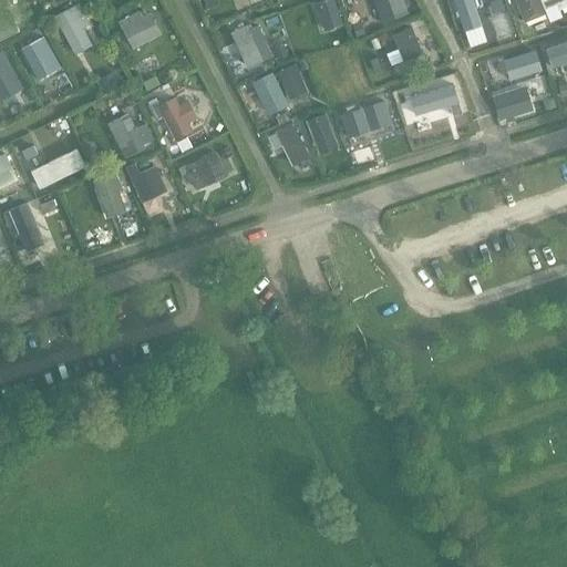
[(326,29),(341,23),(333,0),(326,0),(317,3),(326,29)]
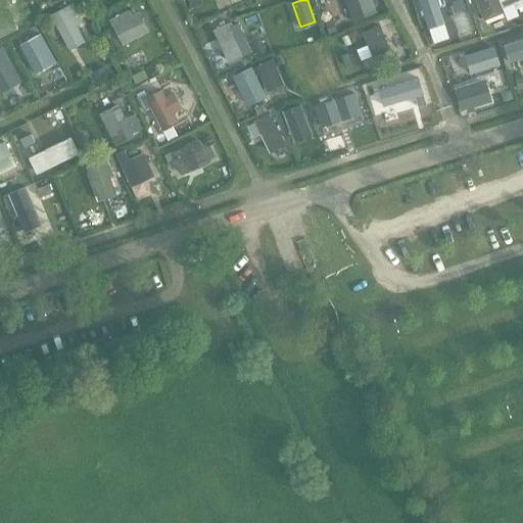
[(374,13),(373,8),(369,0),(343,0),(351,21),(374,13)]
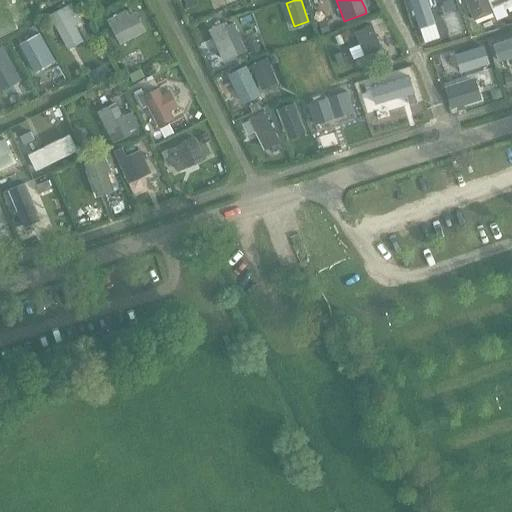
[(464,21),(455,0),(440,0),(437,1),(447,28),(464,21)]
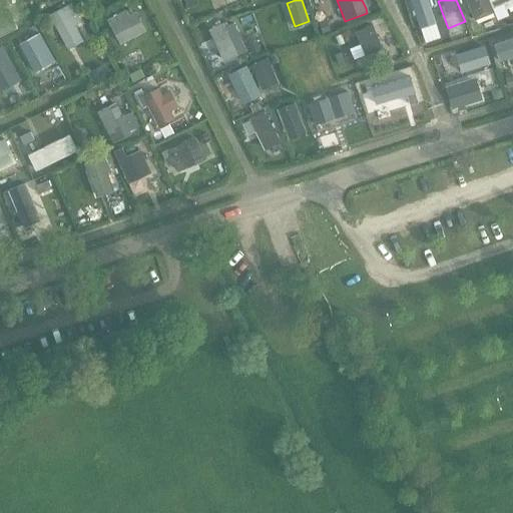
[(467,0),(475,17),(492,10),(488,0),(467,0)]
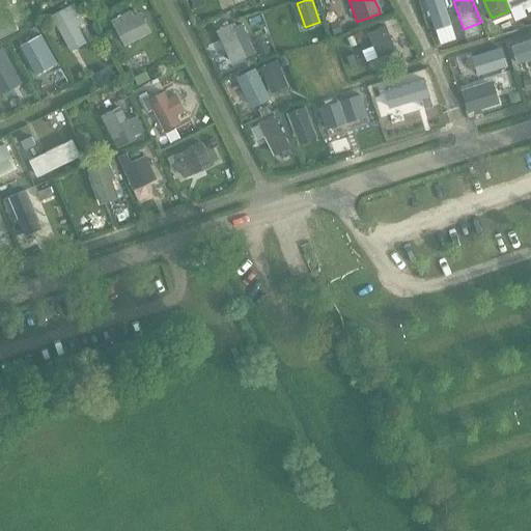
[(73,4),(52,15),(65,40),(70,51),(86,44),(77,24),(82,21),(73,4)]
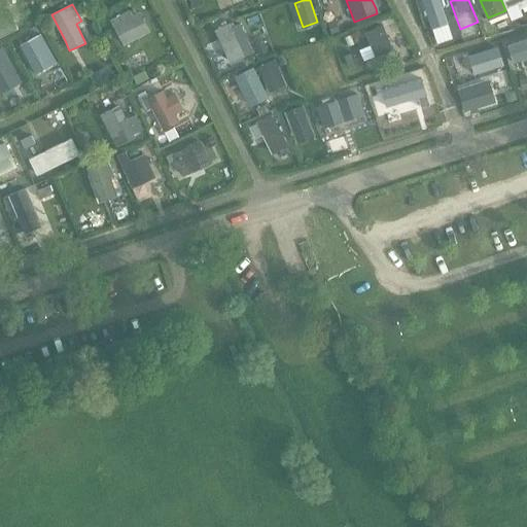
[(436,38),(452,32),(443,8),(427,14),(436,38)]
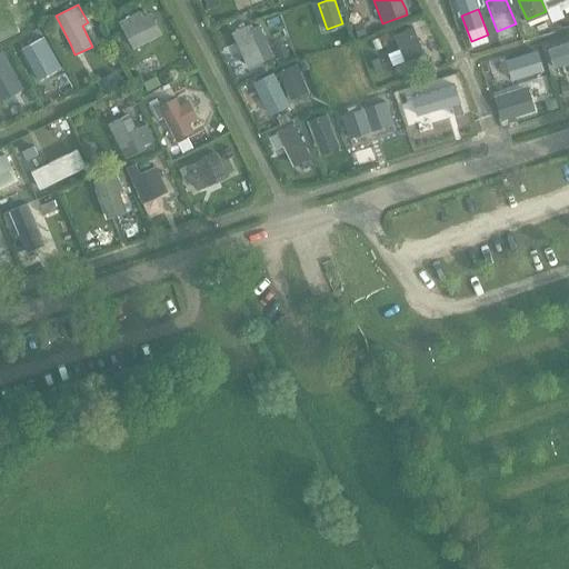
[(0,38),(17,30),(8,12),(0,16),(0,38)]
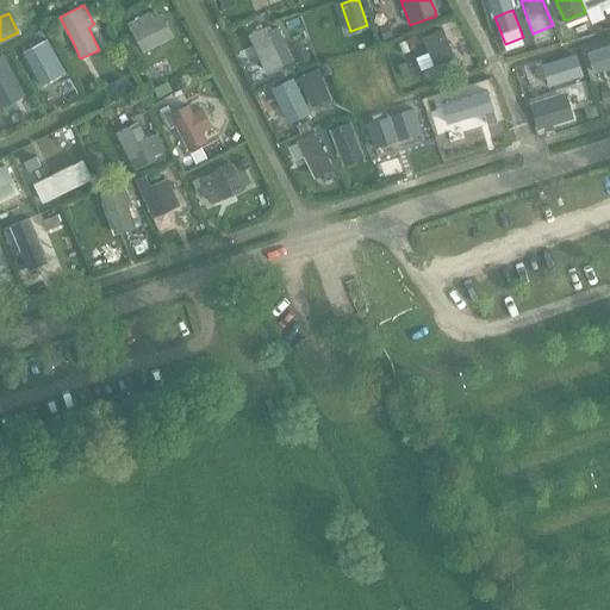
[(154,17),(150,13),(129,24),(143,50),(165,39),(154,17)]
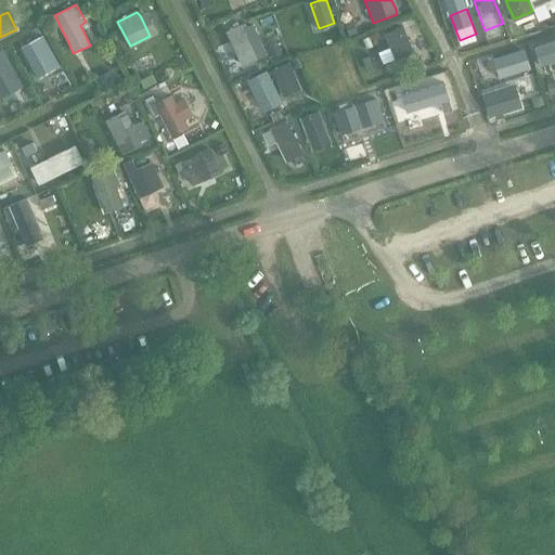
[(267,20),(261,21),(260,17),(248,21),(257,46),(273,40),(267,20)]
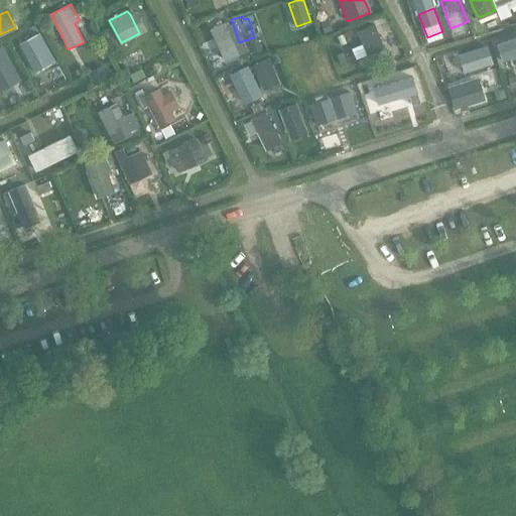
[(227,59),(239,53),(225,22),(212,28),(227,59)]
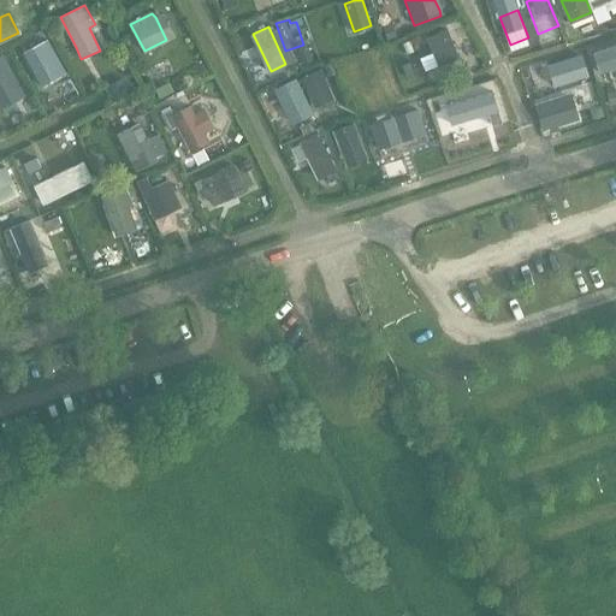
[(392,27),(383,29),(386,40),(396,36),(392,27)]
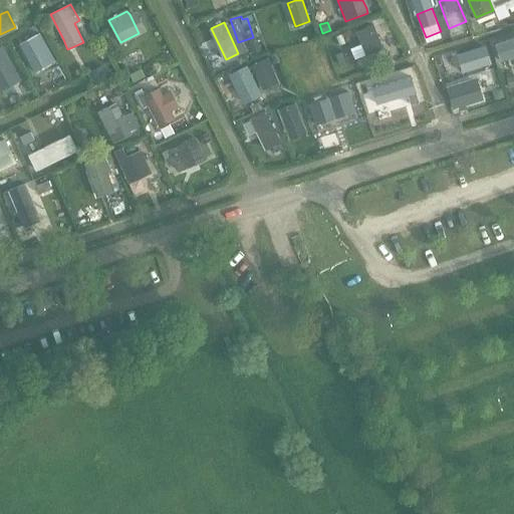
[(383,48),(373,25),(356,33),(366,55),(383,48)]
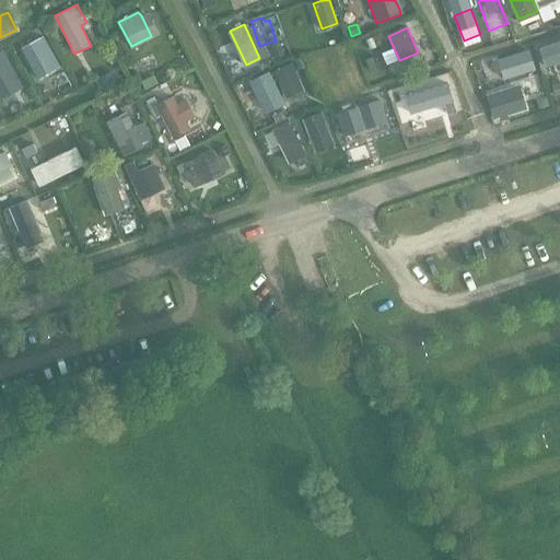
[(59,66),(42,35),(21,47),(38,78),(59,66)]
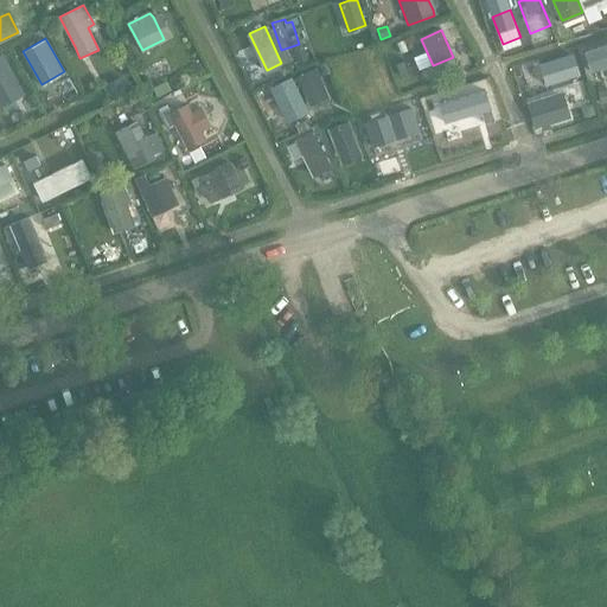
[(589,71),(606,65),(606,44),(583,52),(589,71)]
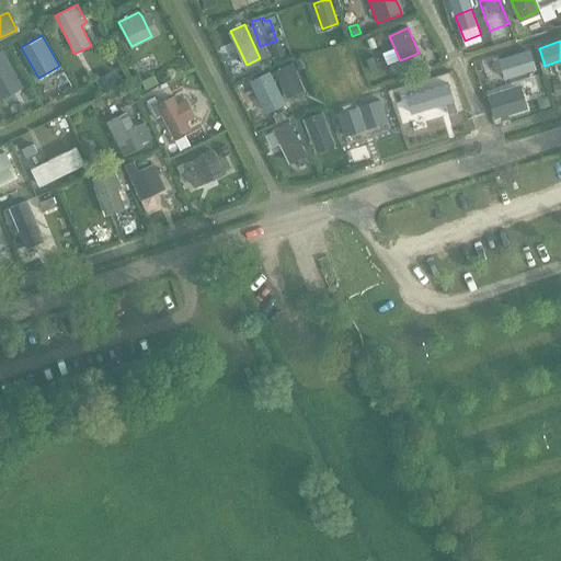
[(281,44),(271,47),(275,58),(284,55),(281,44)]
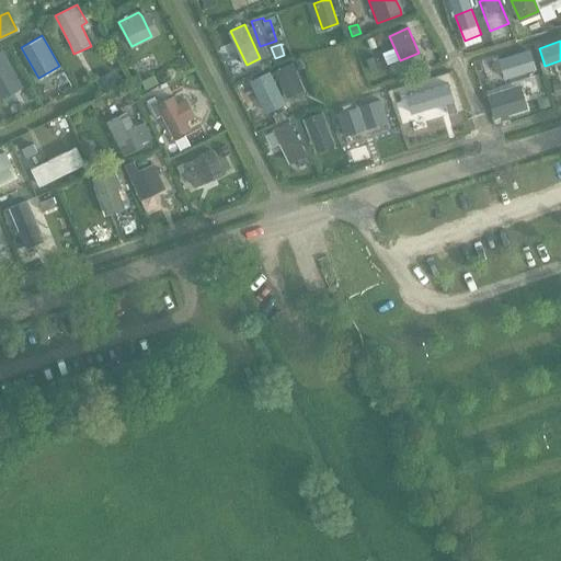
[(22,86),(2,52),(0,53),(0,95),(1,98),(22,86)]
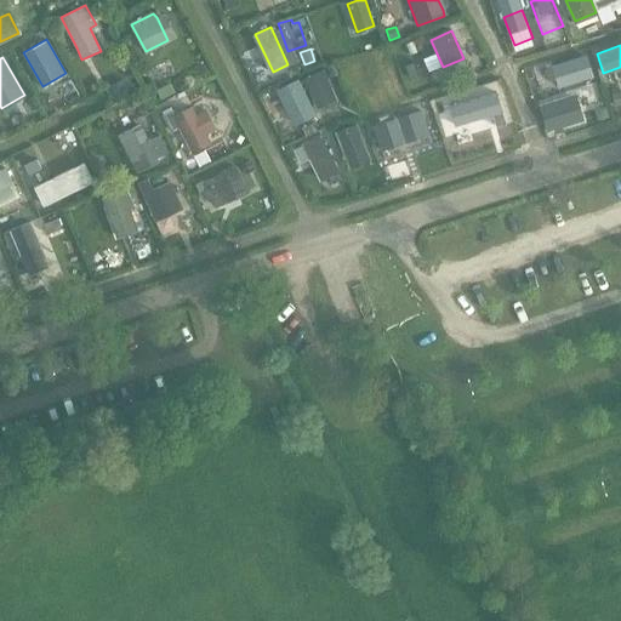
[(415,63),(405,67),(410,80),(420,77),(415,63)]
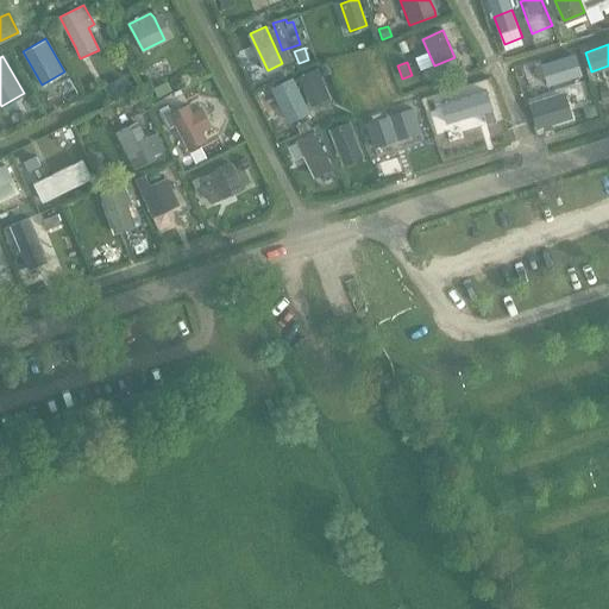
[(527,90),(557,81),(552,62),(521,71),(527,90)]
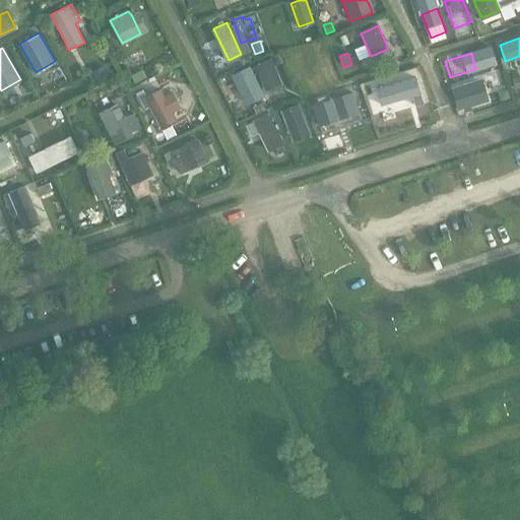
[(265,89),(280,83),(270,59),(255,65),(265,89)]
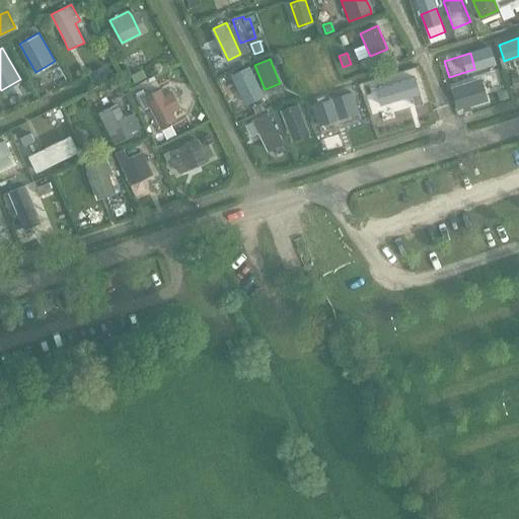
[(102,67),(90,72),(94,80),(106,75),(102,67)]
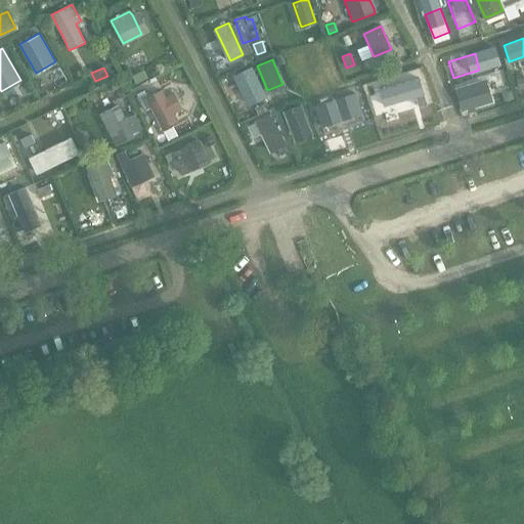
[(249,103),(264,96),(251,69),(235,76),(249,103)]
